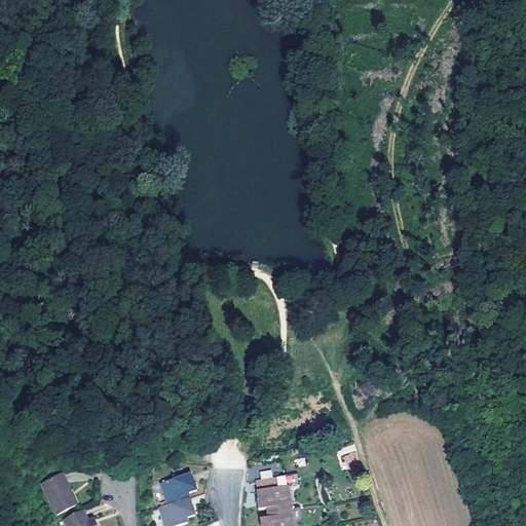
[(338,449),(346,473),(362,467),(354,444),(338,449)]
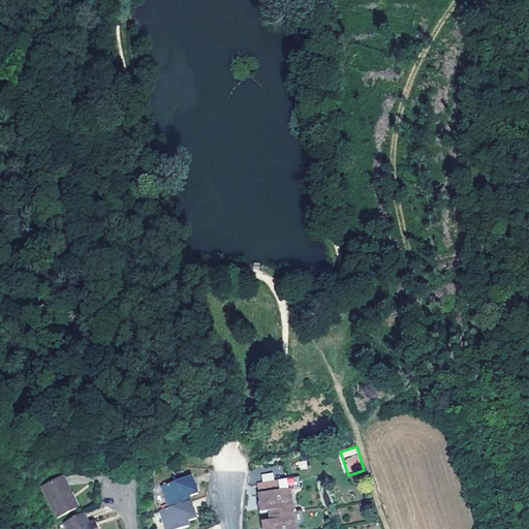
[(168,507),(190,500),(189,495),(198,492),(195,483),(194,483),(192,475),(163,485),(165,494),(164,494),(168,507)]
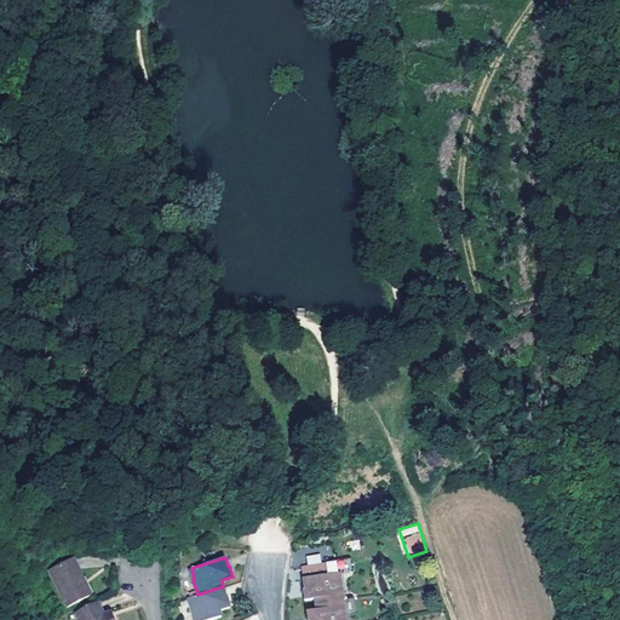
[(73,558),(49,569),(65,606),(90,593),(73,558)]
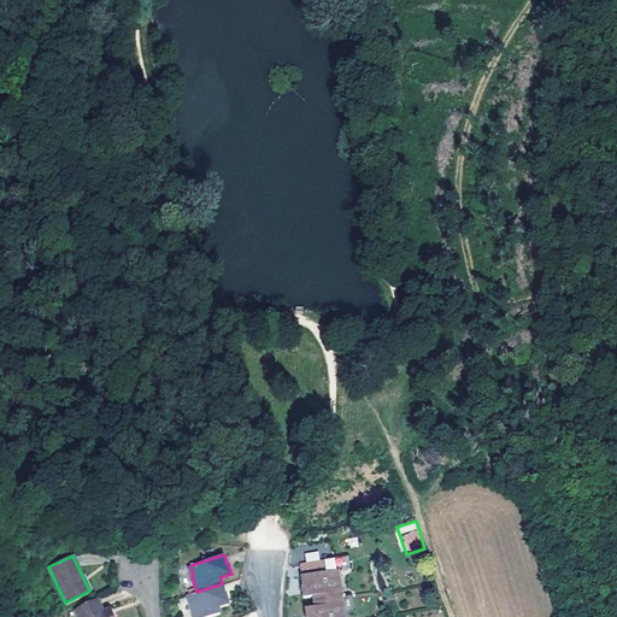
[(317,601),(345,597),(340,570),(338,570),(335,557),(327,558),(309,562),(303,563),(304,575),(303,575),(304,586),(303,586),(305,597),(316,595),(317,601)]
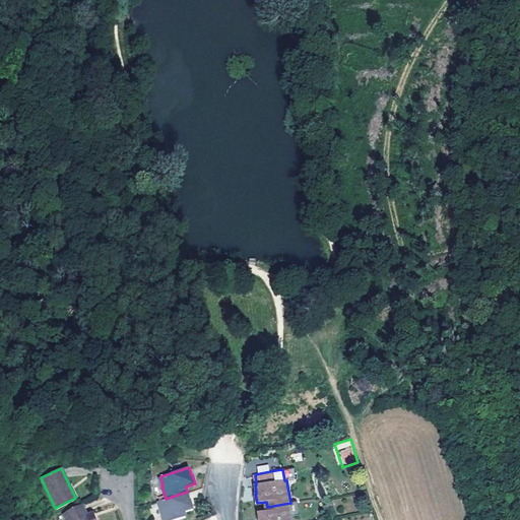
[(190,501),(187,492),(166,499),(157,502),(160,509),(158,510),(160,519),(175,519),(186,517),(185,512),(193,509),(191,500),(190,501)]
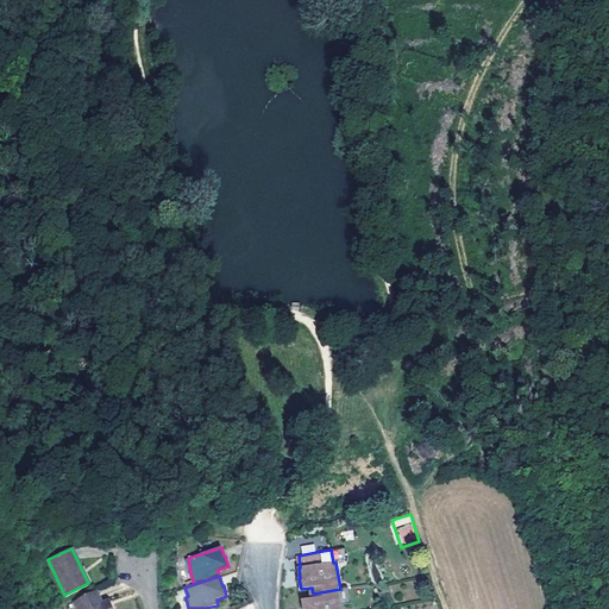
[(341,608),(341,603),(343,603),(340,589),(313,594),(313,598),(302,601),(303,608),(341,608)]
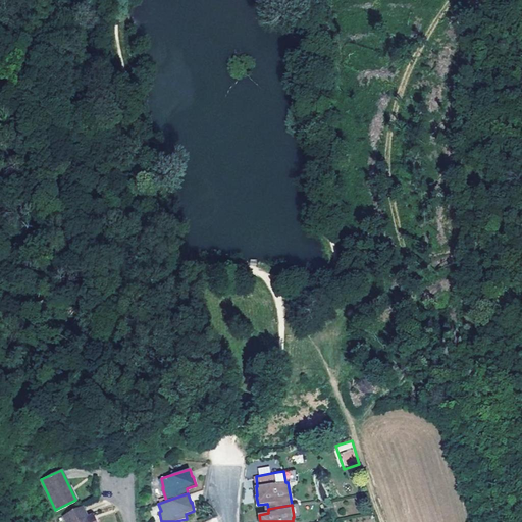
[(87,515),(83,506),(62,515),(65,521),(95,521),(94,518),(89,519),(87,515)]
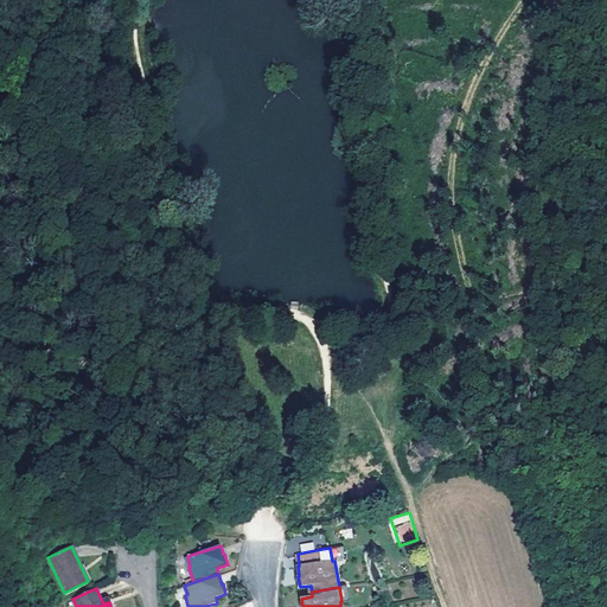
All buildings are outlined.
